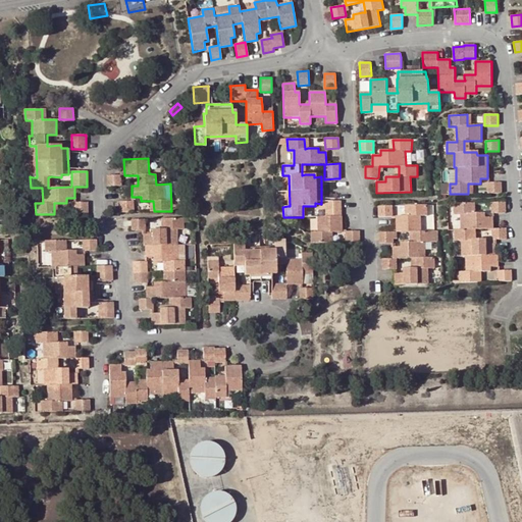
[(121,174),(107,175),(107,186),(121,186),(121,174)]
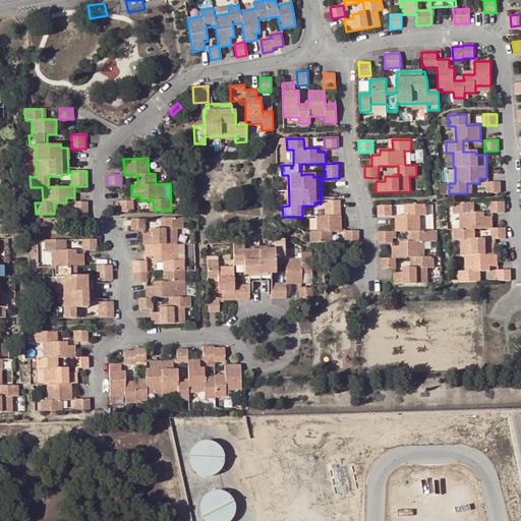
[(501,181),(486,182),(486,192),(501,192),(501,181)]
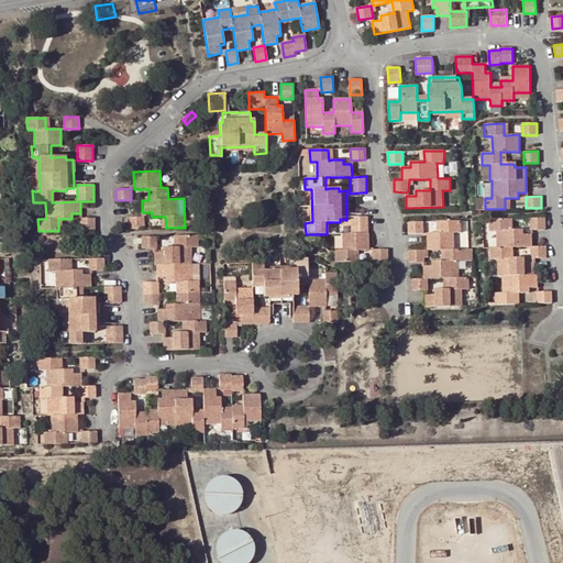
[(144,217),(142,217),(129,217),(130,229),(144,229),(144,217)]
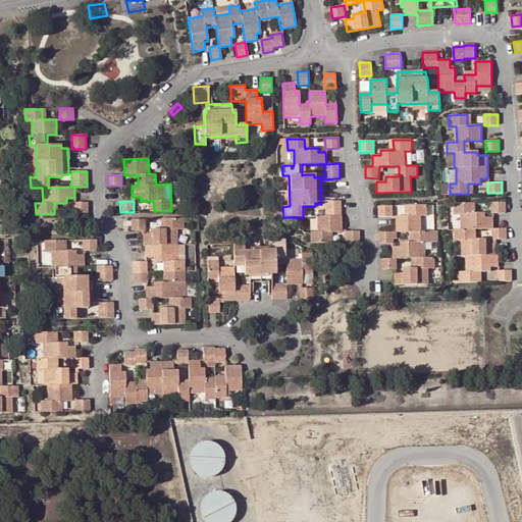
[(341,232),(342,231),(341,201),(336,201),(325,201),(325,216),(316,216),(316,232),(311,232),(311,244),(325,243),(325,232),(328,232),(341,232)]
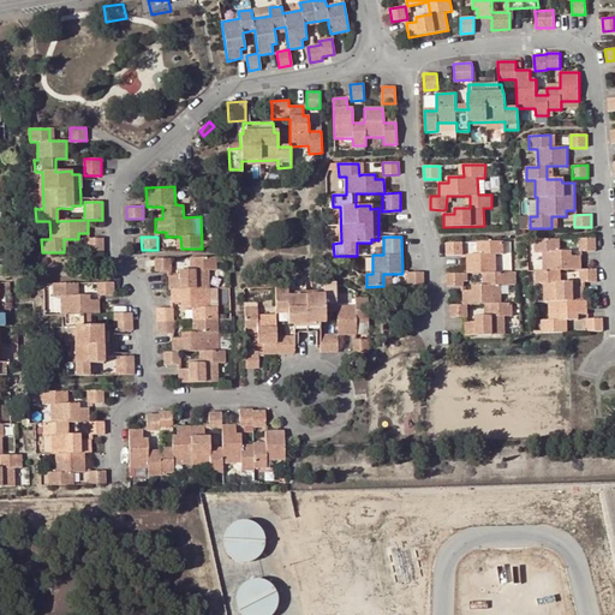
[(103,238),(88,238),(87,238),(87,251),(103,251),(103,238)]
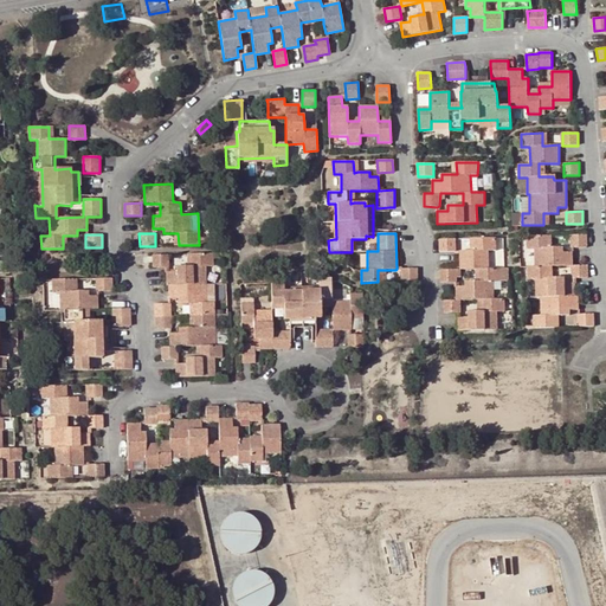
[(586,247),(586,234),(571,234),(572,247),(573,247),(586,247)]
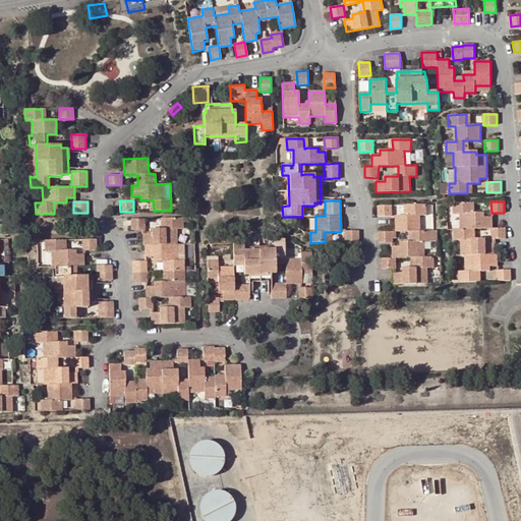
[(489,267),(498,267),(498,254),(495,254),(495,243),(484,243),(484,239),(474,239),(471,239),(471,229),(474,229),(491,229),(493,239),(495,239),(506,239),(505,228),(494,228),(493,217),(484,217),(483,213),(473,213),(470,213),(470,203),(453,203),(453,214),(459,214),(460,229),(454,229),(454,240),(461,240),(461,255),(465,255),(465,271),(459,271),(459,282),(476,281),(476,271),(479,271),(489,271),(489,267)]
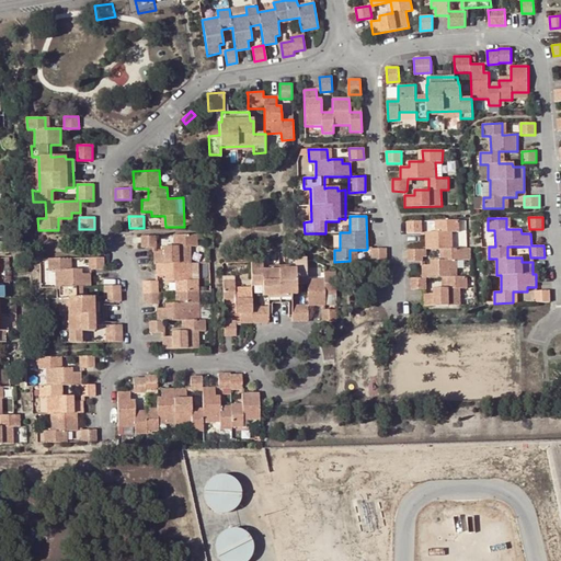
[(425,231),(425,233),(426,249),(441,249),(444,249),(445,260),(442,260),(431,260),(431,265),(422,265),(422,278),(411,278),(412,290),(424,290),(426,290),(426,277),(444,277),(447,277),(448,288),(444,288),(434,288),(434,294),(424,294),(424,307),(460,306),(460,288),(467,288),(467,276),(457,277),(457,260),(464,260),(464,249),(454,249),(454,232),(459,231),(459,220),(439,220),(439,231),(436,231),(425,231)]
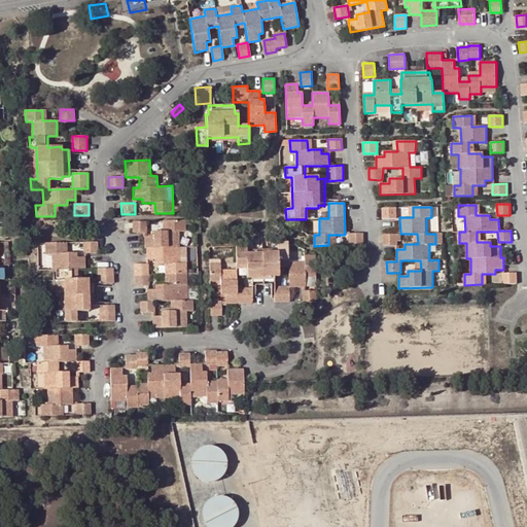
[(398,217),(410,216),(410,207),(398,207),(398,217)]
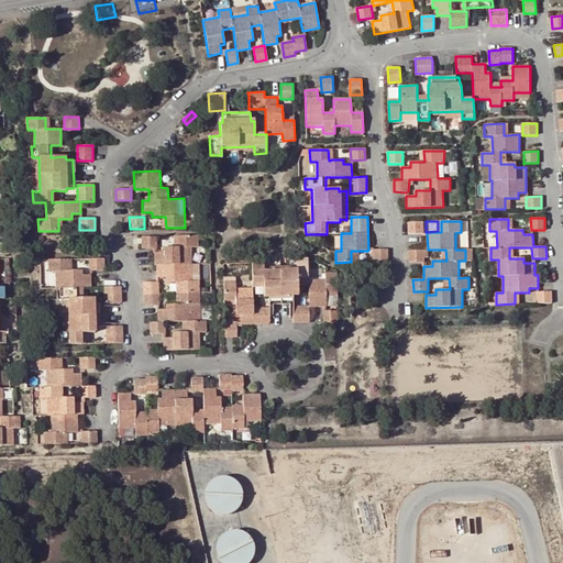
[(423,234),(423,222),(409,222),(409,234),(423,234)]
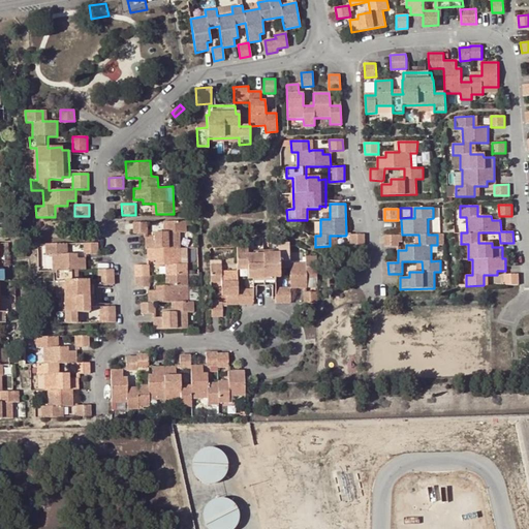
[(147,249),(147,260),(155,260),(155,265),(165,265),(168,265),(168,285),(166,285),(156,285),(156,290),(148,290),(148,303),(141,303),(141,313),(153,313),(155,313),(155,302),(172,302),(174,302),(175,312),(172,312),(162,312),(162,316),(153,317),(153,330),(187,329),(187,312),(194,312),(193,301),(188,301),(187,263),(180,263),(179,232),(185,232),(185,221),(166,221),(167,232),(164,232),(154,232),(154,237),(145,237),(145,249),(147,249)]
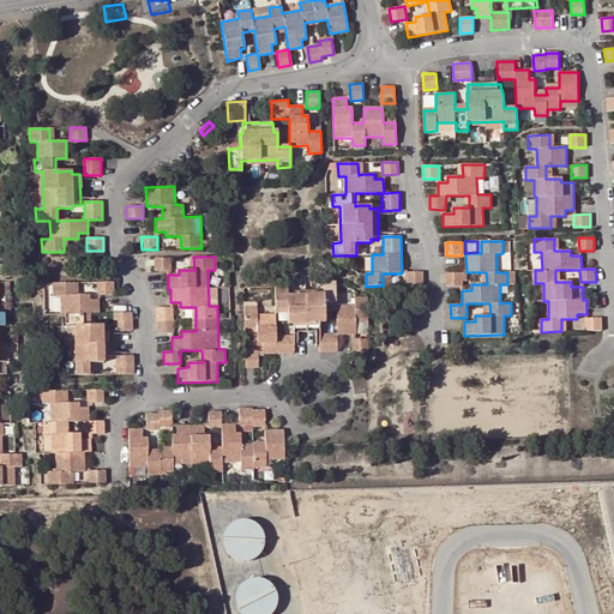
[(155,271),(168,271),(172,271),(170,258),(154,258),(155,271)]
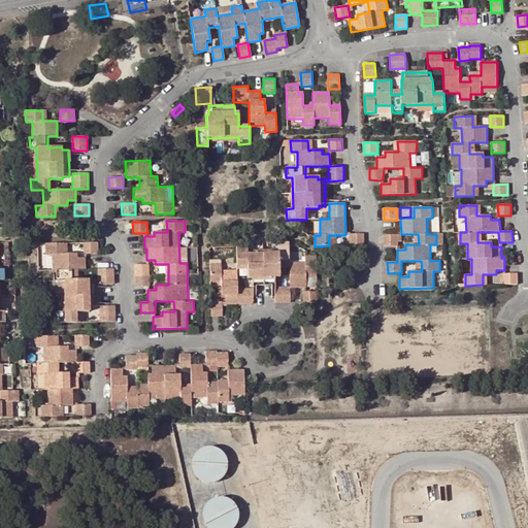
[(363,244),(363,234),(349,234),(350,245),(363,244)]
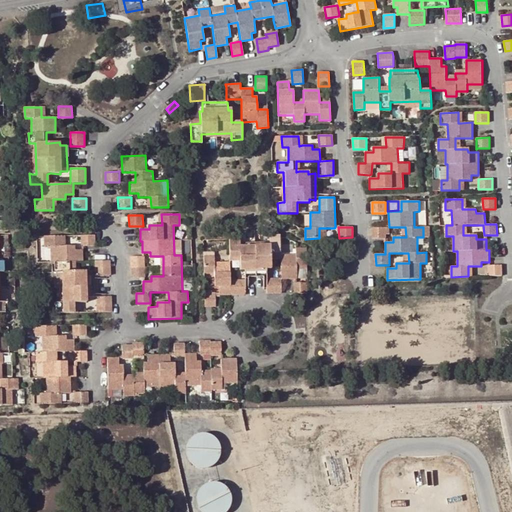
[(386,239),(386,227),(372,228),(372,239),(385,239),(386,239)]
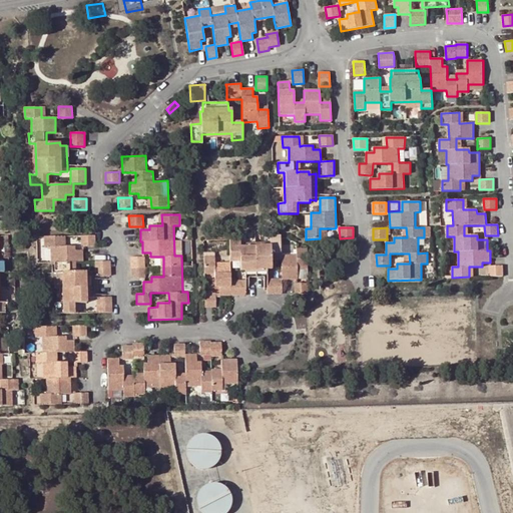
[(82,246),(83,246),(95,246),(95,235),(94,235),(81,235),(82,246)]
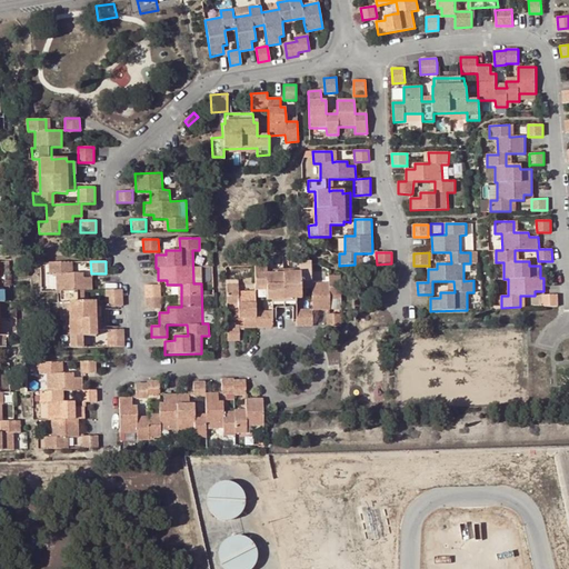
[(85,290),(92,290),(92,278),(83,278),(82,273),(72,273),(69,273),(69,262),(48,263),(49,276),(57,275),(57,291),(60,291),(60,302),(68,302),(69,336),(66,337),(61,337),(62,348),(82,347),(82,336),(86,336),(97,336),(97,332),(103,333),(103,327),(103,309),(102,303),(96,305),(96,301),(86,301),(82,301),(81,290),(85,290)]
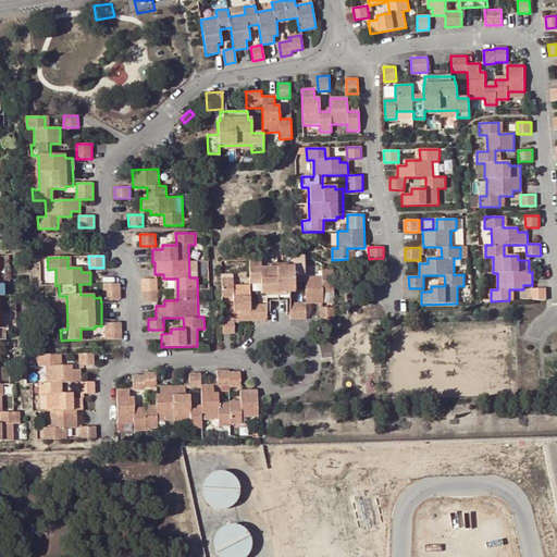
[(261,263),(261,260),(249,260),(250,280),(261,280),(261,283),(261,294),(263,294),(263,301),(270,301),(287,300),(293,300),(293,293),(295,293),(295,282),(295,280),(305,279),(305,282),(306,302),(291,304),(291,316),(291,320),(307,320),(306,304),(319,304),(323,304),(323,292),(323,289),(334,288),(333,270),(322,270),(322,264),(310,259),(305,259),(294,259),(294,263),(294,267),(261,267),(261,263)]
